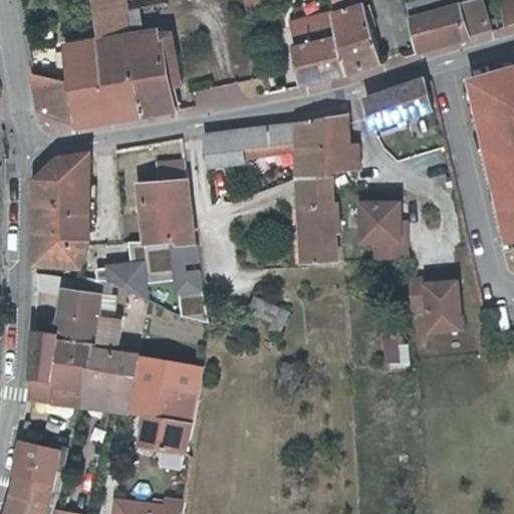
[(92,0),(94,15),(125,10),(123,0),(92,0)]
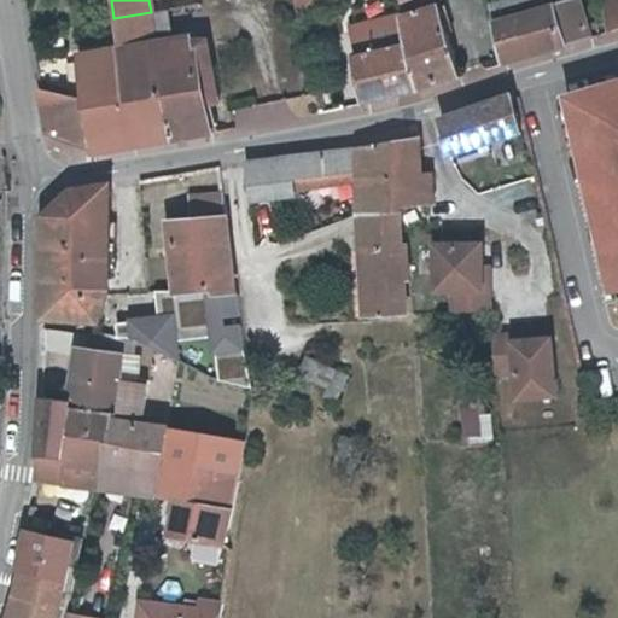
[(493,0),(488,1),(502,65),(590,38),(577,0),(493,0)]
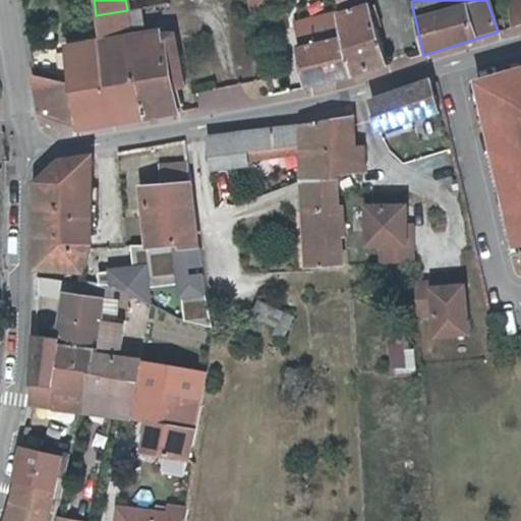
[(520,2),(508,6),(512,26),(520,23),(520,2)]
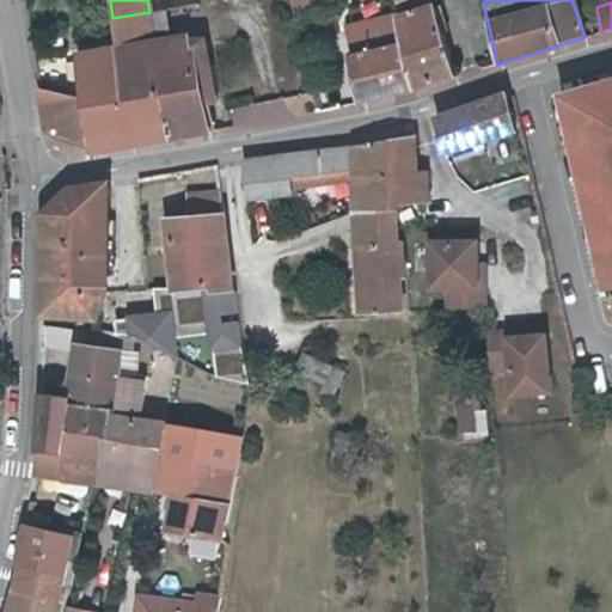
[(164,6),(166,29),(199,26),(196,4),(164,6)]
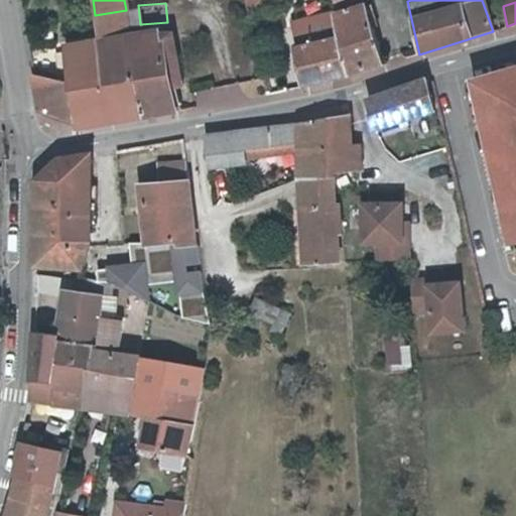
[(336,12),(349,77),(383,66),(367,6),(336,12)]
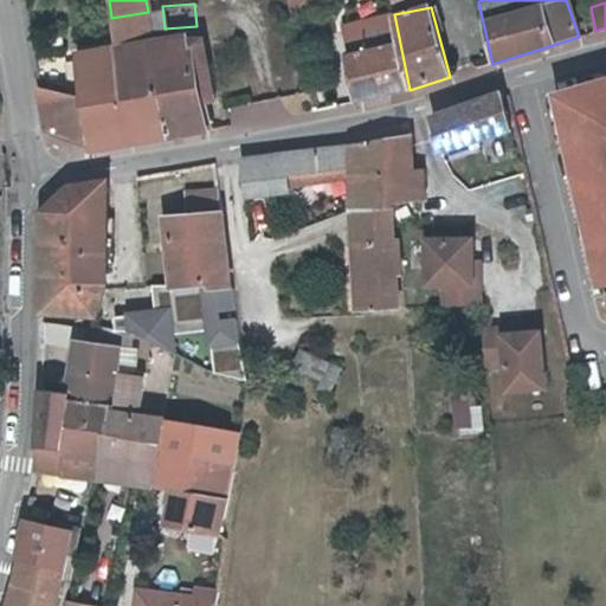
[(150,43),(154,42),(148,12),(111,18),(116,40),(116,49),(150,43)]
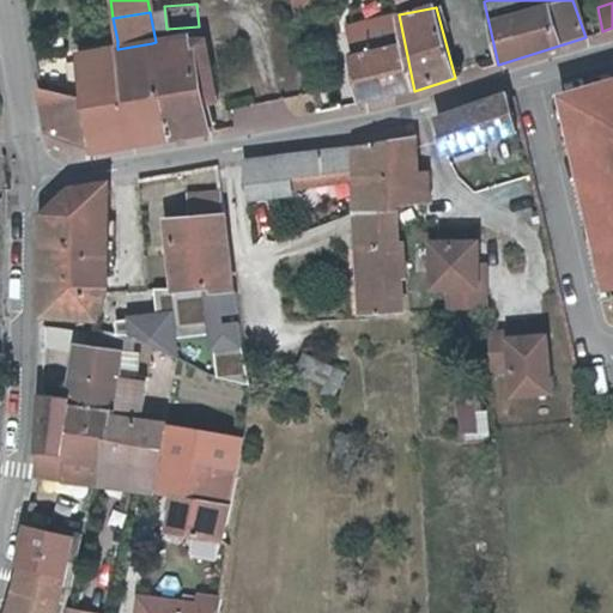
[(414,91),(399,14),(399,13),(347,25),(353,58),(351,58),(359,104),(414,91)]
